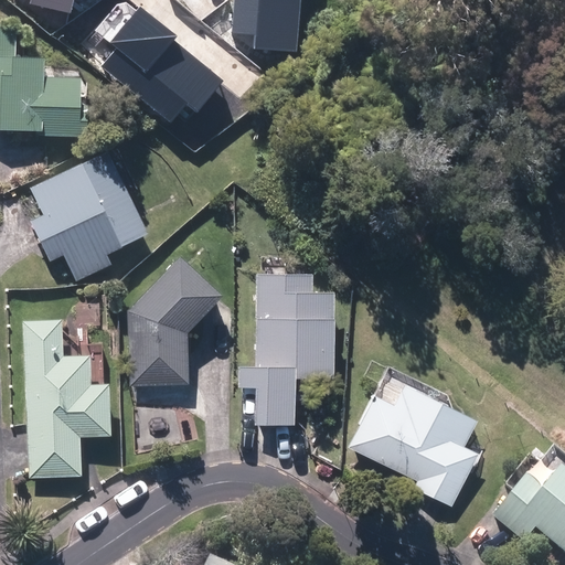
[(32,0),(31,4),(72,14),(74,0),(32,0)]
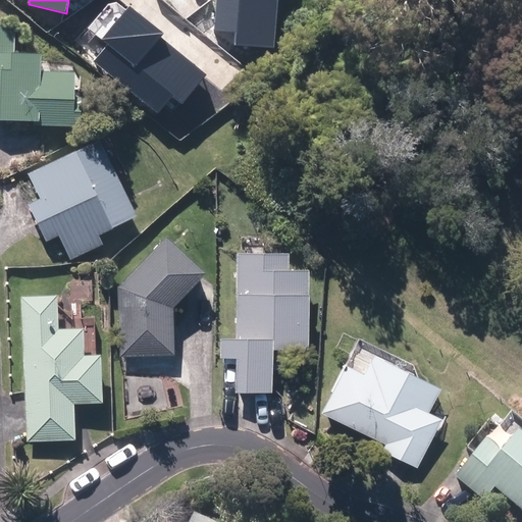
[(217,0),(215,33),(238,35),(237,48),(273,51),(277,0),(217,0)]
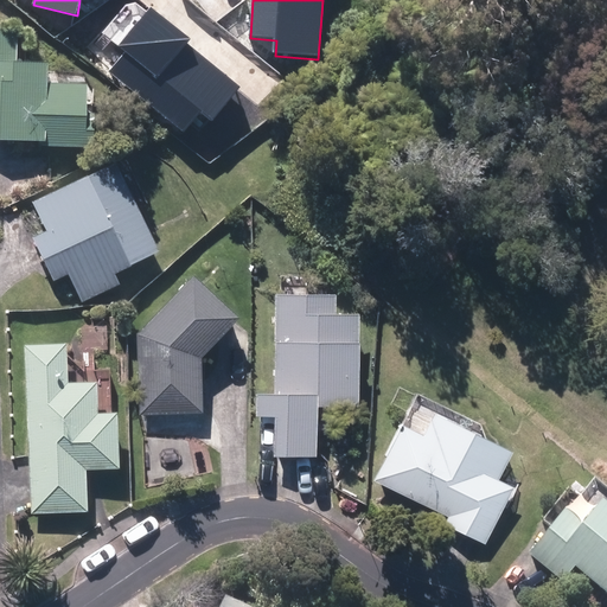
[(126,51),(110,71),(185,131),(202,110),(213,120),(241,85),(186,44),(190,40),(149,8),(119,46),(126,51)]
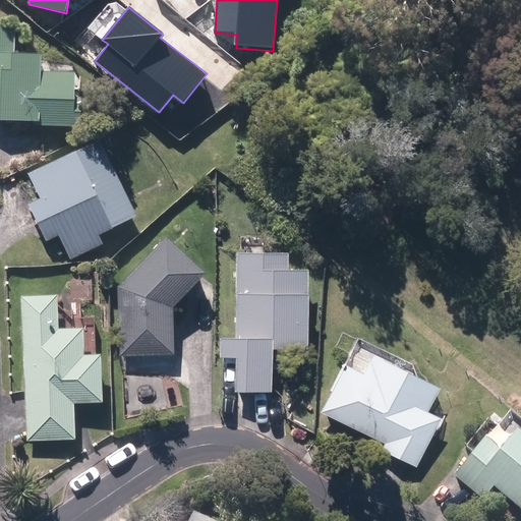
[(0,29),(0,121),(38,123),(38,126),(75,128),(76,108),(69,108),(70,76),(36,75),(37,58),(19,58),(20,30),(0,29)]
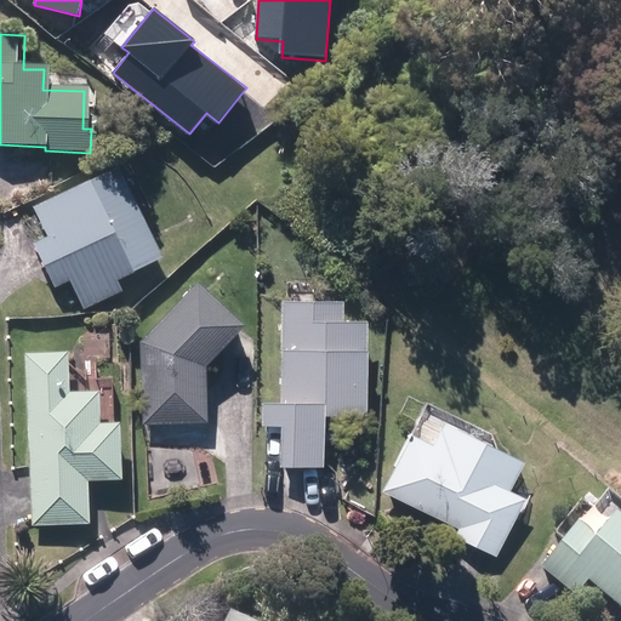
[(158,261),(113,170),(32,209),(46,240),(35,246),(56,288),(67,283),(81,311),(118,292),(113,284),(158,261)]
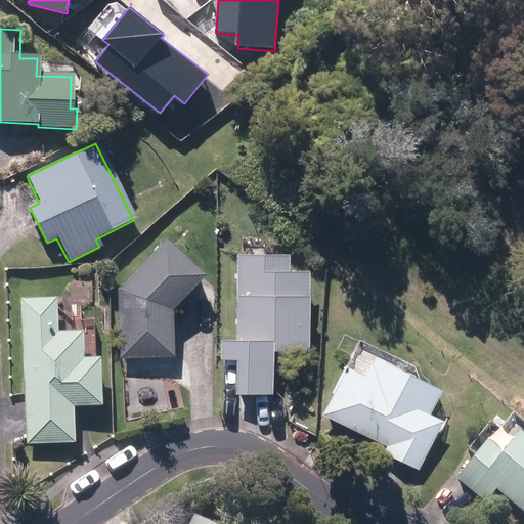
[(161,243),(117,290),(120,359),(171,357),(169,310),(200,278),(161,243)]
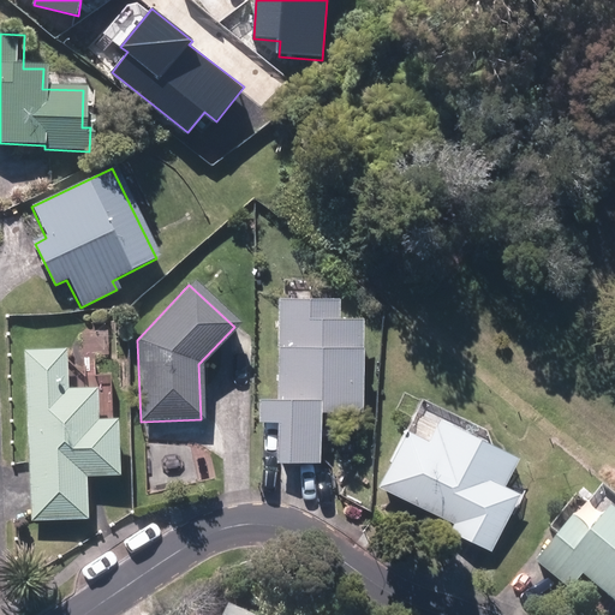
[(359,416),(358,323),(334,324),(334,305),(274,305),(275,405),(257,405),(257,424),(275,424),(276,465),(315,465),(315,416),(359,416)]
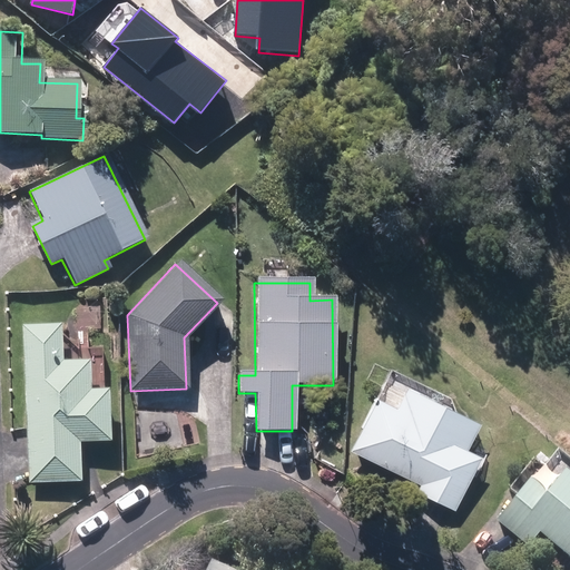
[(58,326),(20,327),(28,483),(80,481),(78,443),(107,442),(104,391),(87,392),(86,362),(60,364),(58,326)]
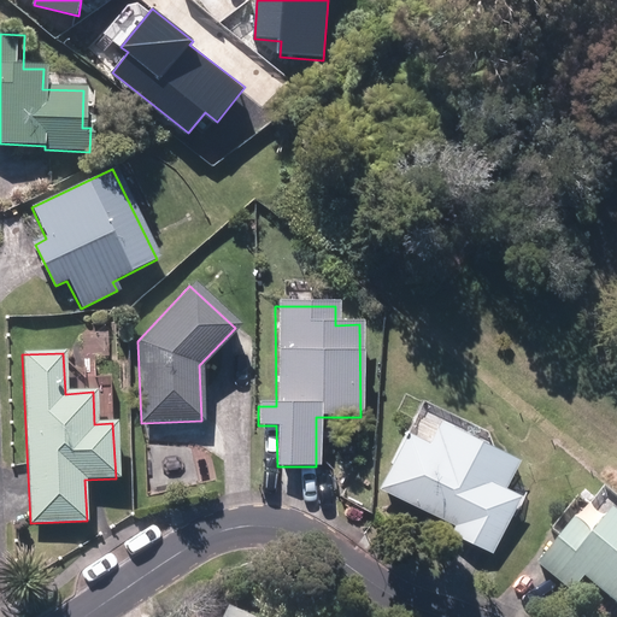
[(403,434),(376,489),(453,526),(450,534),(489,553),(516,497),(501,489),(513,462),(433,424),(424,444),(403,434)]
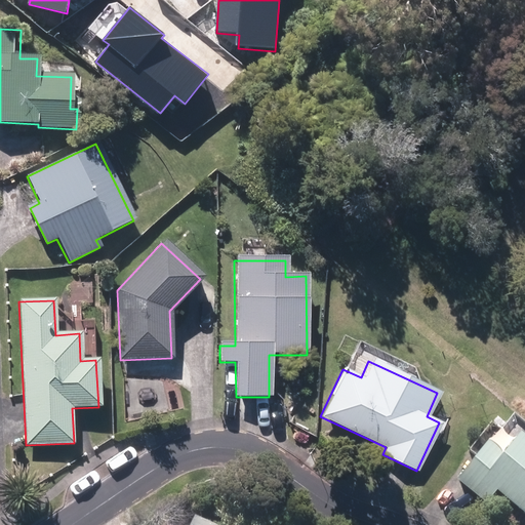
[(524,445),(515,438),(500,456),(486,445),(455,482),(483,506),(493,493),(524,519),(524,445)]
